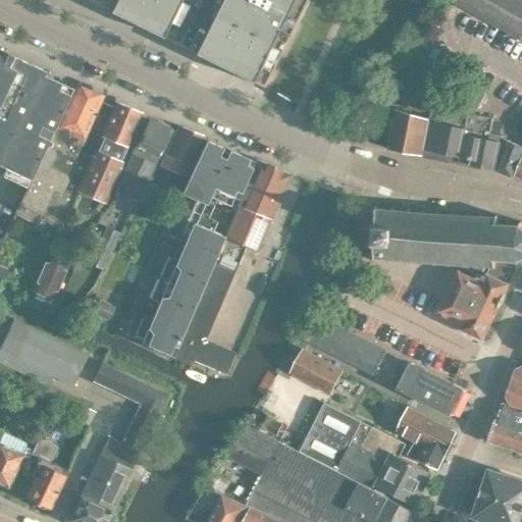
[(263,87),(306,0),(89,0),(110,10),(109,11),(161,37),(162,36),(194,52),(194,53),(251,82),(252,81),(263,87)]
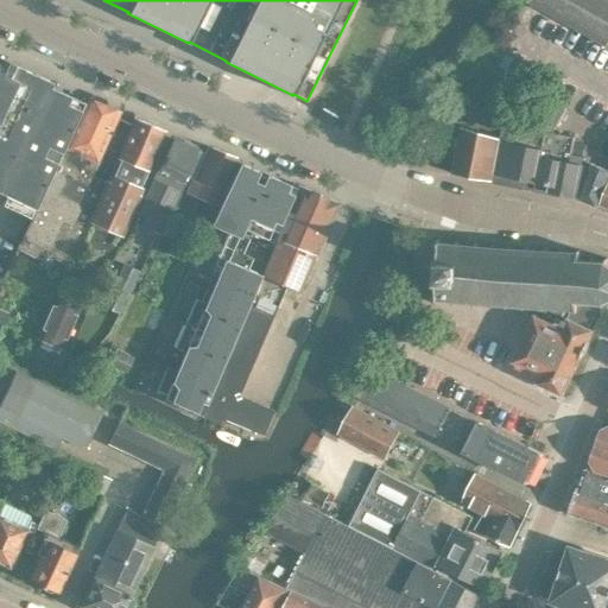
[(607,0),(529,0),(529,1),(606,45),(607,42),(607,0)]
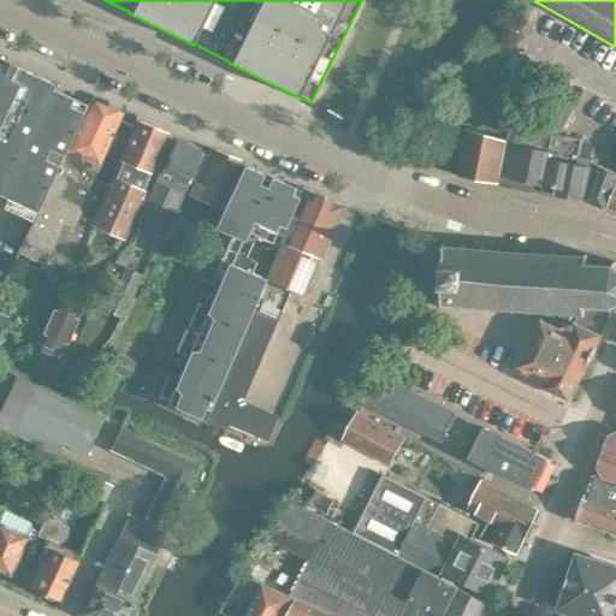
[(0,58),(0,195),(36,212),(86,105),(54,90),(51,89),(53,84),(34,75),(24,71),(24,70),(0,58)]
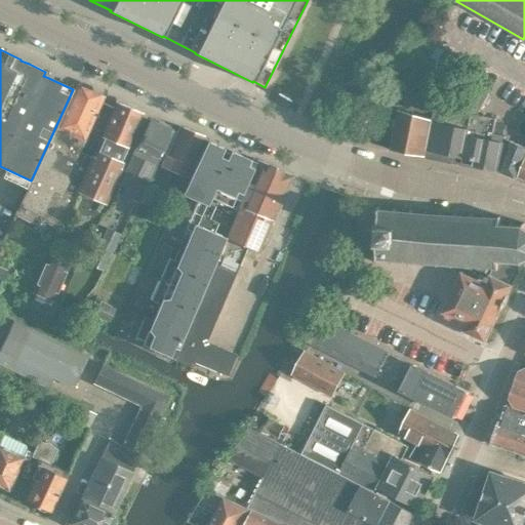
[(437,92),(432,120),(426,150),(427,150),(486,161),(485,168),(486,168),(496,170),(498,170),(505,136),(503,135),(503,136),(501,135),(492,134),(495,123),(496,118),(477,114),(488,93),(471,83),(462,97),(437,92)]
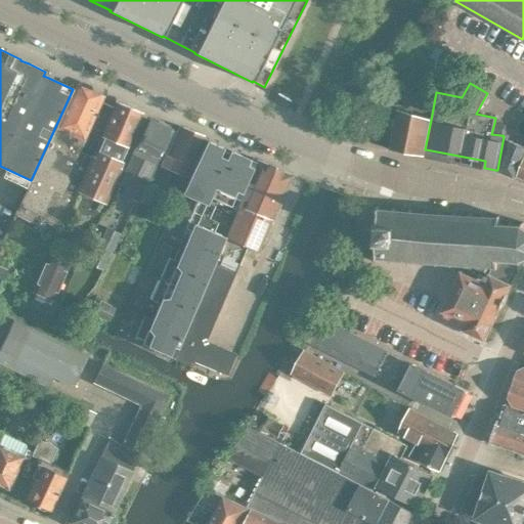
[(46,224),(59,229),(87,165),(76,160),(103,97),(75,85),(73,89),(31,180),(14,213),(15,213),(16,211),(33,218),(31,223),(34,228),(39,231),(44,228),(46,224)]
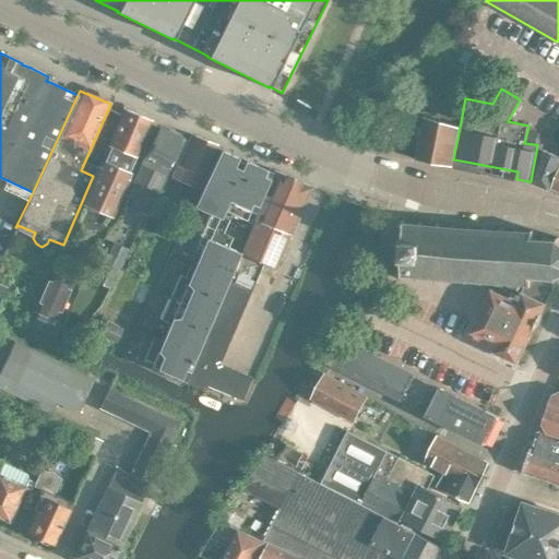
[(122,108),(72,223),(94,233),(104,226),(108,216),(111,217),(131,173),(129,173),(135,157),(137,157),(152,120),(122,108)]
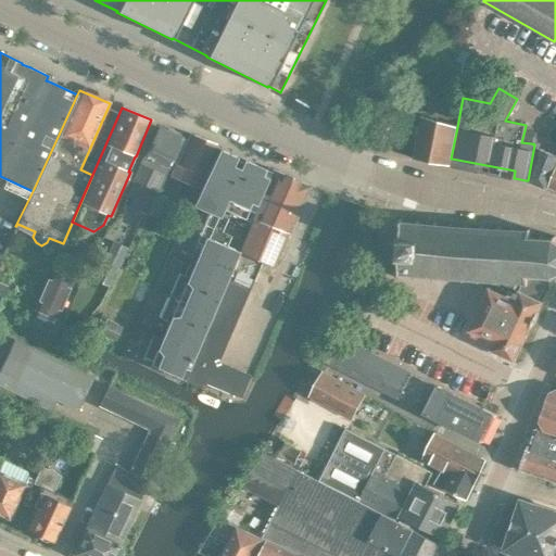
[(451,159),(457,127),(421,115),(414,159),(449,165),(451,159)]
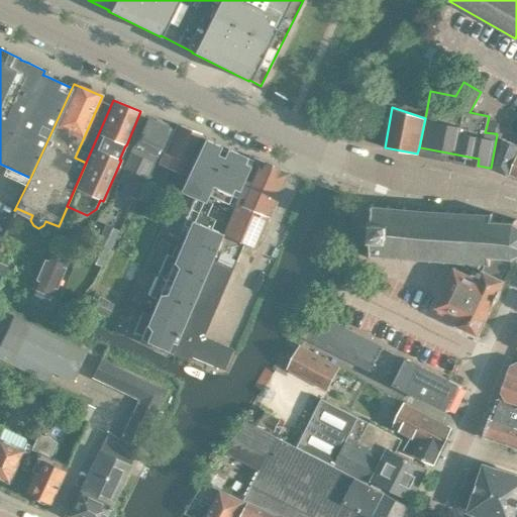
[(134,144),(132,149),(140,153),(143,148),(156,154),(168,128),(166,127),(167,124),(157,120),(156,122),(146,118),(134,144)]
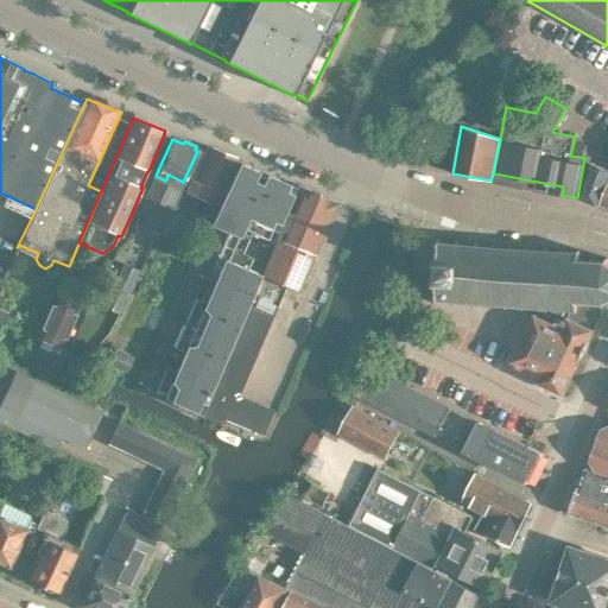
[(574,143),(570,156),(581,157),(583,144),(574,143)]
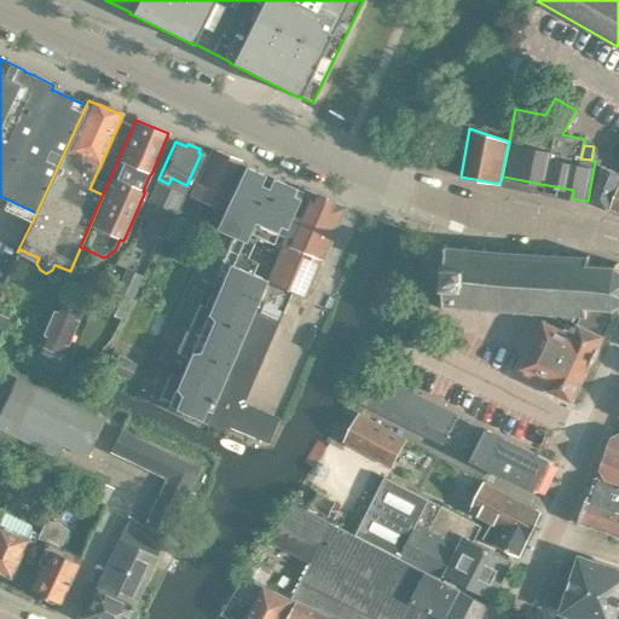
[(239,160),(210,149),(196,181),(191,179),(156,253),(175,260),(185,239),(175,235),(179,229),(187,232),(202,202),(221,210),(236,181),(230,178),(239,160)]
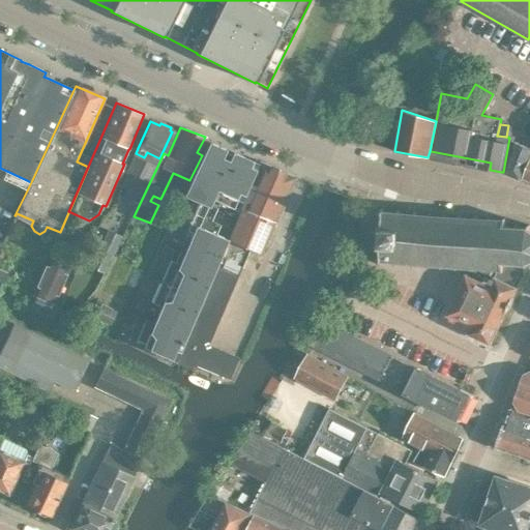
[(504,173),(522,180),(529,158),(529,147),(510,141),(504,173)]
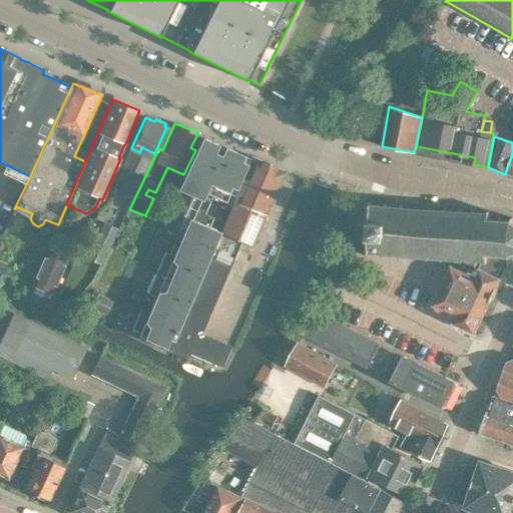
[(250,158),(224,147),(223,149),(217,146),(218,145),(204,139),(202,138),(177,189),(191,196),(187,206),(184,205),(176,225),(180,227),(176,237),(179,239),(177,243),(174,242),(169,253),(164,251),(147,294),(155,297),(148,313),(140,309),(131,330),(139,333),(138,337),(169,350),(178,329),(180,325),(185,314),(189,303),(194,293),(198,282),(203,272),(207,261),(212,250),(216,239),(219,232),(220,232),(209,227),(213,218),(204,214),(212,196),(230,204),(250,158)]
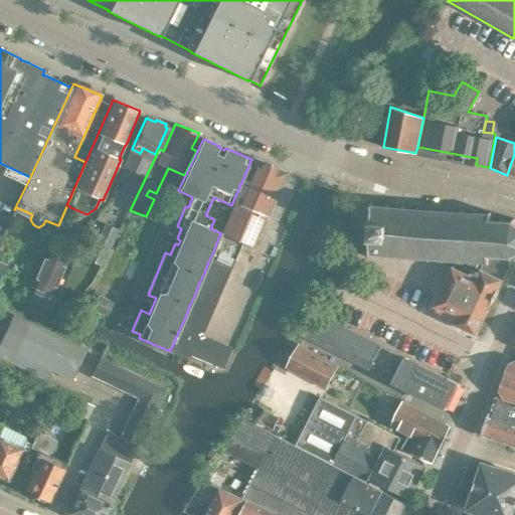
[(221,233),(220,233),(251,247),(266,216),(267,216),(287,172),(253,158),(233,202),(234,202),(221,232),(221,233)]
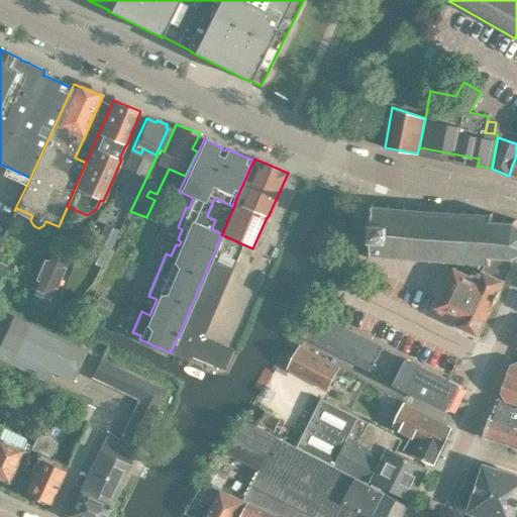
[(457,261),(457,264),(459,264),(460,261),(472,262),(472,265),(474,265),(474,262),(488,263),(488,265),(490,266),(491,256),(512,257),(512,260),(513,260),(513,256),(516,254),(516,222),(516,219),(514,219),(513,222),(505,221),(505,218),(503,218),(502,221),(493,221),(493,212),(491,212),(491,215),(477,214),(477,211),(475,211),(475,214),(463,214),(463,210),(461,210),(460,213),(448,213),(448,210),(446,210),(446,213),(433,212),(434,209),(431,209),(431,212),(419,211),(419,207),(417,207),(417,210),(406,209),(406,206),(404,206),(403,209),(390,208),(390,205),(387,205),(387,208),(375,207),(376,204),(373,204),(373,207),(369,206),(368,209),(373,209),(372,222),(368,222),(367,224),(372,225),(371,237),(367,237),(366,240),(371,240),(370,252),(366,252),(366,255),(370,255),(370,259),(372,259),(373,255),(385,256),(385,260),(387,260),(387,256),(401,257),(401,261),(403,261),(403,257),(414,257),(414,262),(417,262),(417,259),(429,259),(429,262),(431,263),(431,259),(443,260),(443,263),(445,263),(445,260),(457,261)]
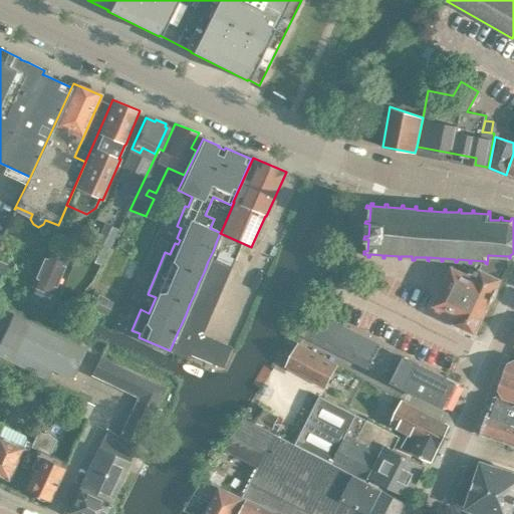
[(104,223),(87,258),(98,264),(116,229),(104,223)]
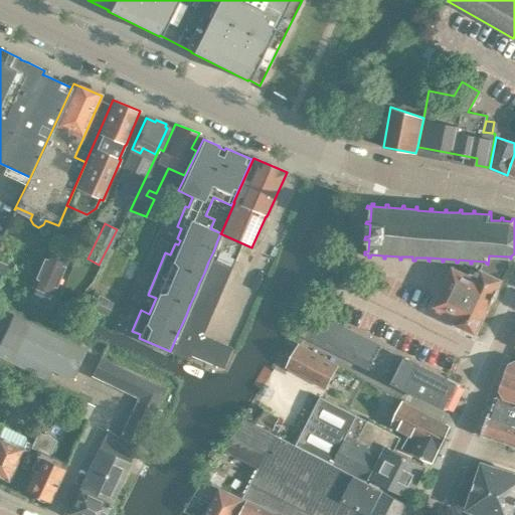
[(213,251),(234,261),(238,249),(217,240),(213,251)]
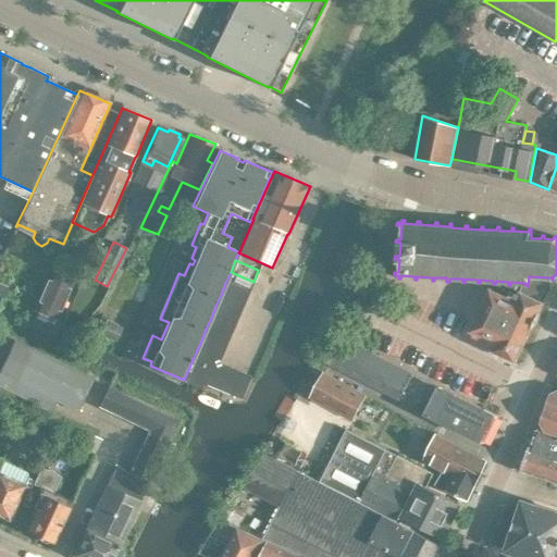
[(34,310),(56,320),(74,279),(51,270),(34,310)]
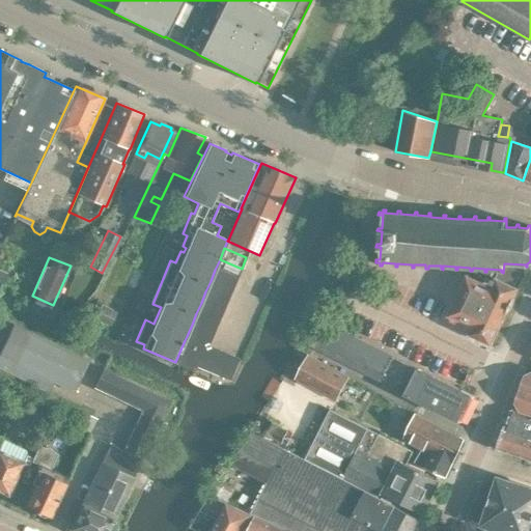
[(236,279),(242,269),(220,259),(215,270),(236,279)]
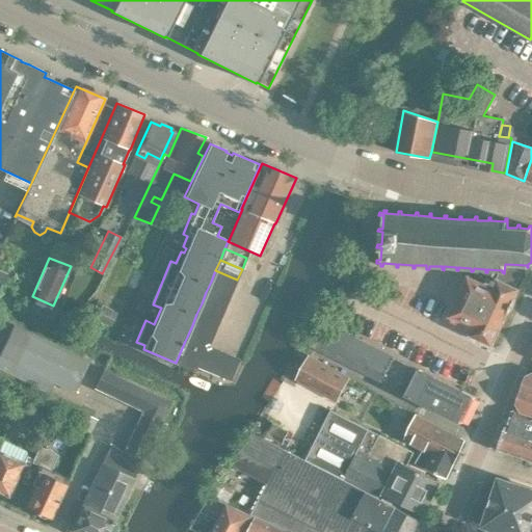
[(473,271),(471,271),(450,316),(474,326),(469,336),(493,346),(520,289),(527,272),(526,271),(528,267),(527,267),(527,265),(505,264),(504,273),(502,272),(502,270),(487,269),(487,272),(485,272),(485,269),(474,268),(473,271)]
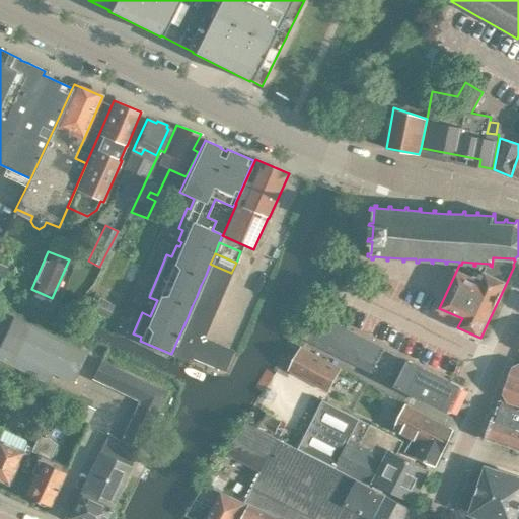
[(227,284),(231,273),(210,264),(206,275),(227,284)]
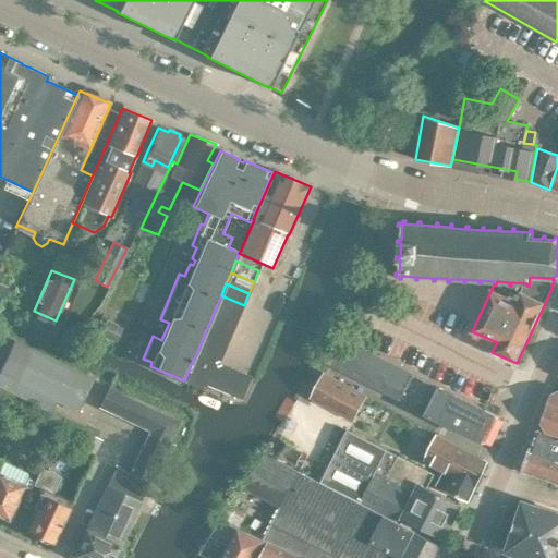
[(244,305),(221,295),(216,306),(239,316),(244,305)]
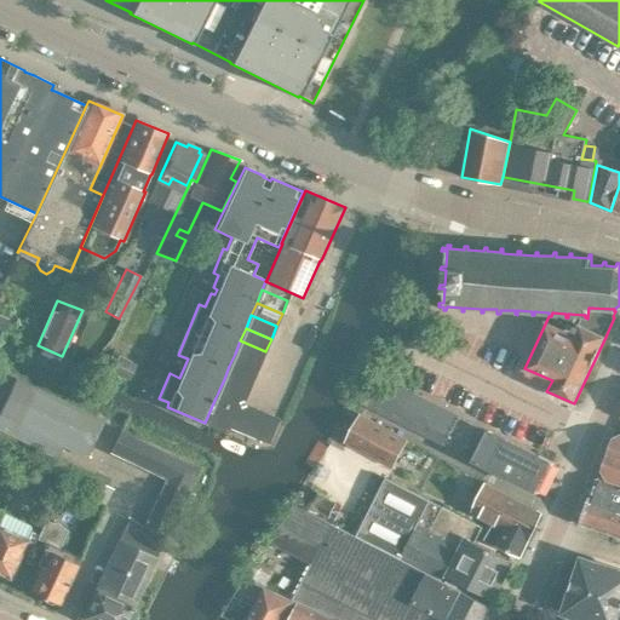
[(265,351),(240,340),(235,354),(259,365),(265,351)]
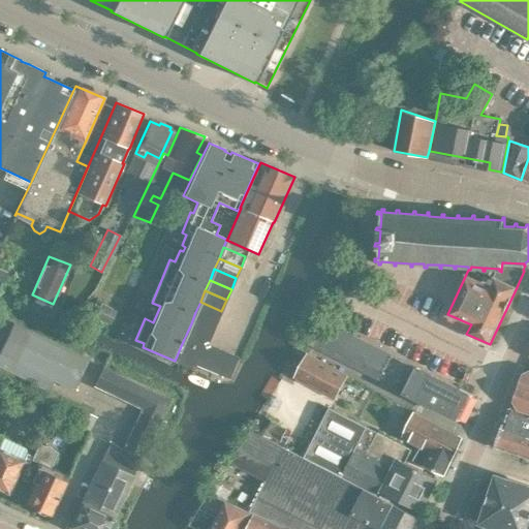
[(90,313),(110,322),(114,312),(100,306),(102,302),(97,299),(90,313)]
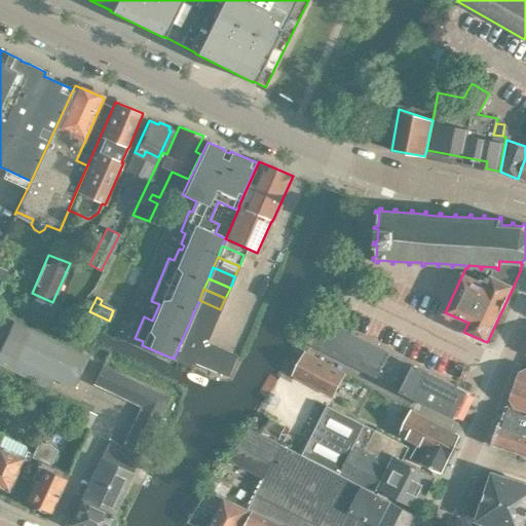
[(199,300),(194,310),(216,320),(220,309),(199,300)]
